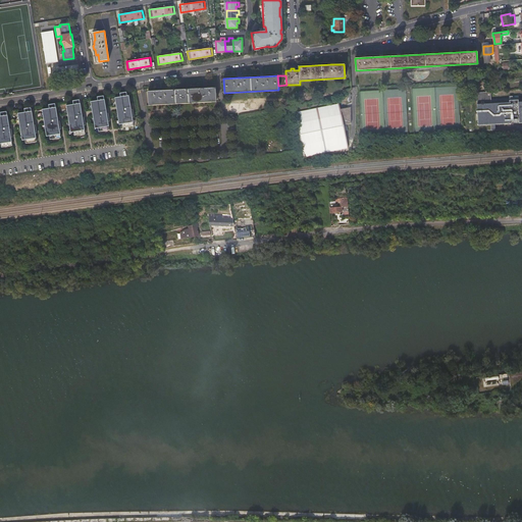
[(205,88),(202,88),(184,89),(179,90),(161,90),(157,91),(148,91),(148,105),(216,101),(215,88),(205,88)]
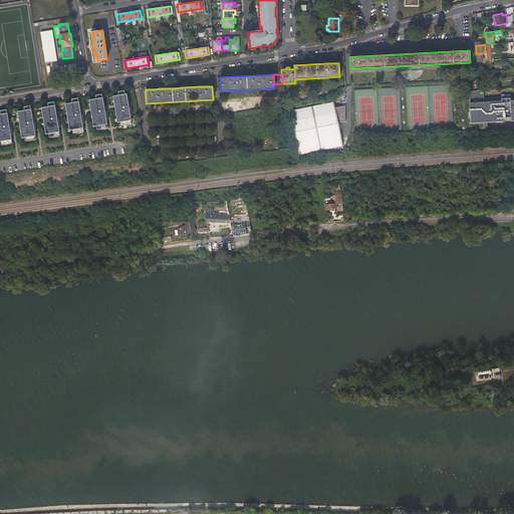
[(127,101),(126,93),(124,94),(124,90),(117,91),(118,95),(112,96),(113,104),(127,101)]
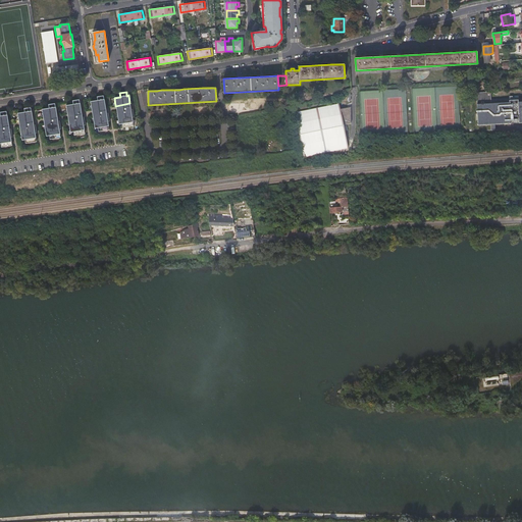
[(105,107),(104,99),(103,96),(97,97),(97,100),(90,102),(92,110),(105,107)]
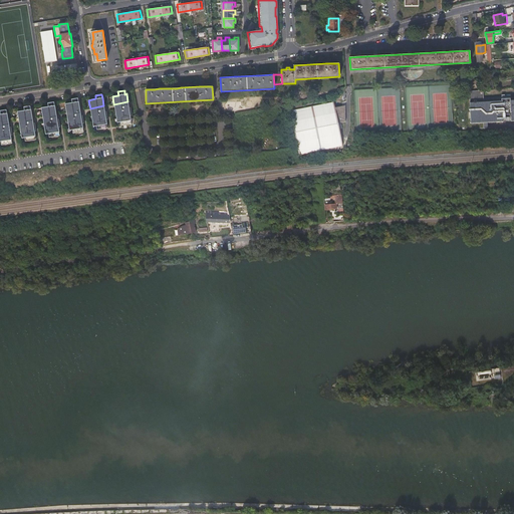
[(80,109),(78,101),(77,97),(71,99),(71,102),(64,103),(66,112),(80,109)]
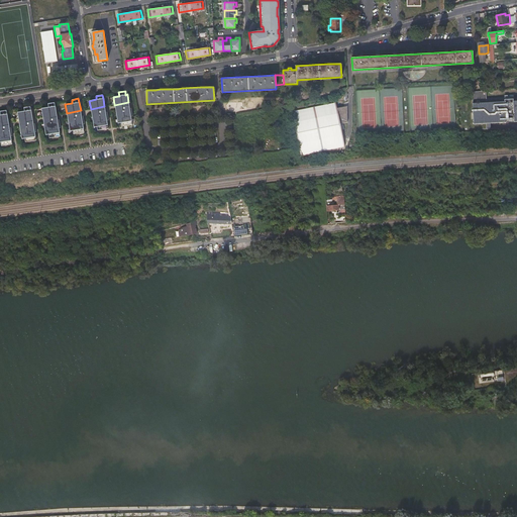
[(505,101),(473,103),(474,124),(506,122),(506,120),(514,120),(514,122),(516,121),(516,100),(513,101),(513,103),(505,103),(505,101)]
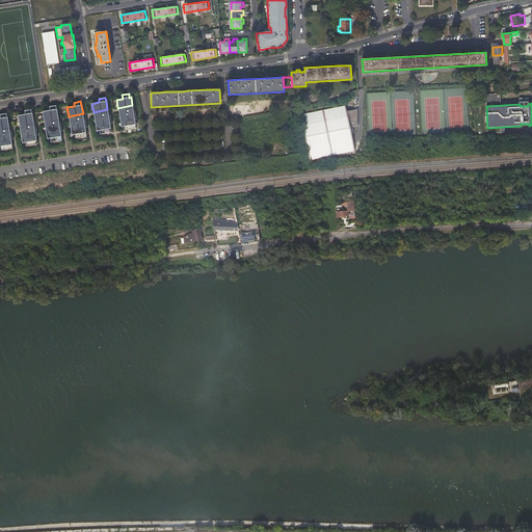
[(299,113),(309,159),(312,158),(315,157),(347,149),(347,148),(354,147),(350,128),(357,127),(357,109),(347,111),(345,104),(299,113)]
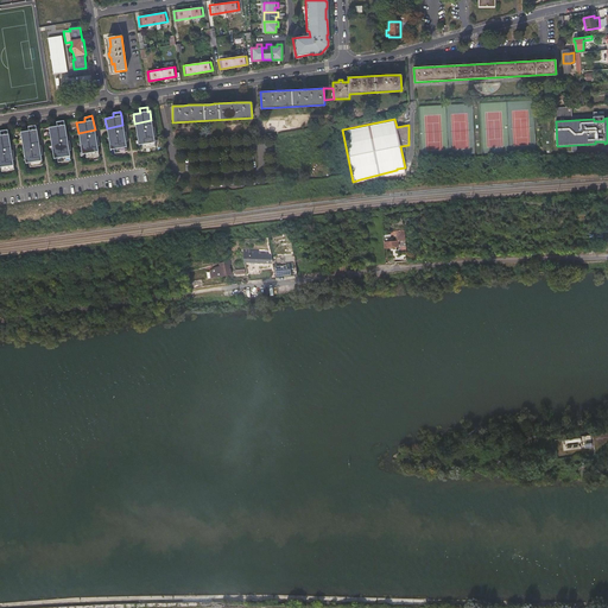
[(67,134),(64,125),(63,120),(56,121),(56,126),(49,127),(50,137),(67,134)]
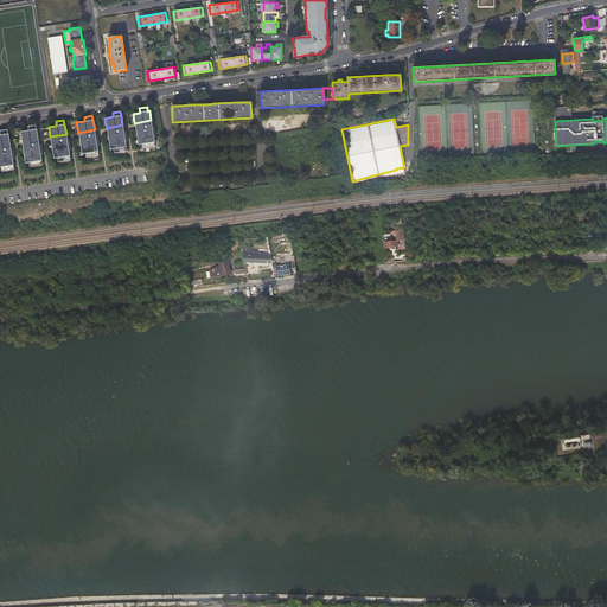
[(145,126),(144,123),(138,126),(139,128),(138,128),(138,129),(139,139),(141,139),(142,148),(155,146),(153,136),(155,136),(154,127),(152,127),(151,123),(145,126)]
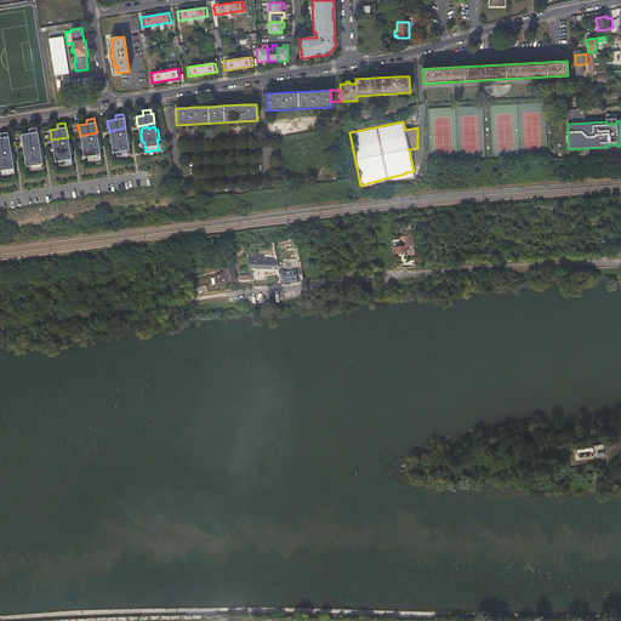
[(39,142),(38,132),(36,132),(36,127),(28,129),(29,134),(21,135),(22,144),(39,142)]
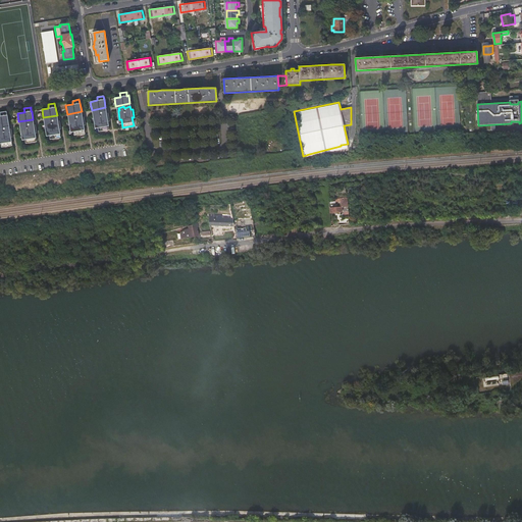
[(100,112),(99,110),(94,112),(95,114),(94,114),(95,115),(94,115),(95,123),(97,123),(98,132),(109,129),(108,121),(109,121),(108,113),(106,113),(106,110),(100,112)]
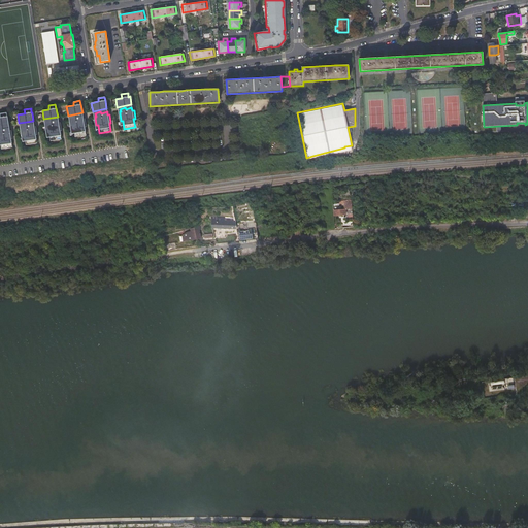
[(6,112),(0,113),(0,126),(8,125),(7,117),(6,112)]
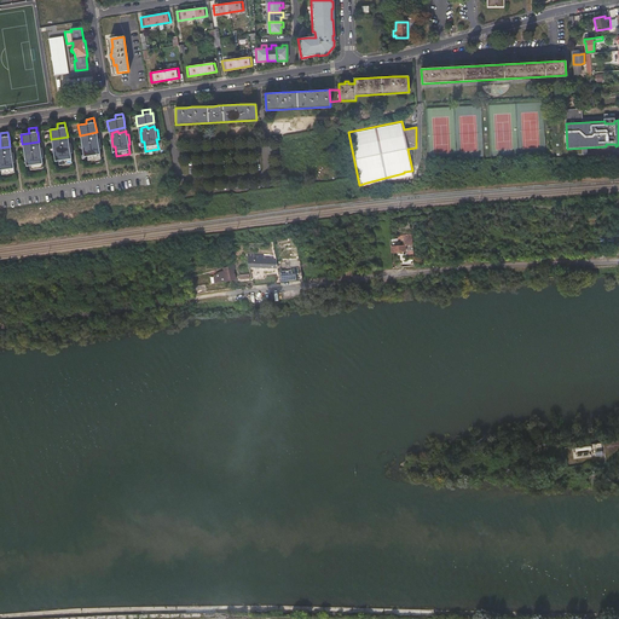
[(90,138),(88,136),(82,138),(84,139),(82,140),(84,142),(82,142),(84,151),(86,151),(87,161),(100,158),(99,149),(100,149),(99,139),(97,139),(97,136),(90,138)]
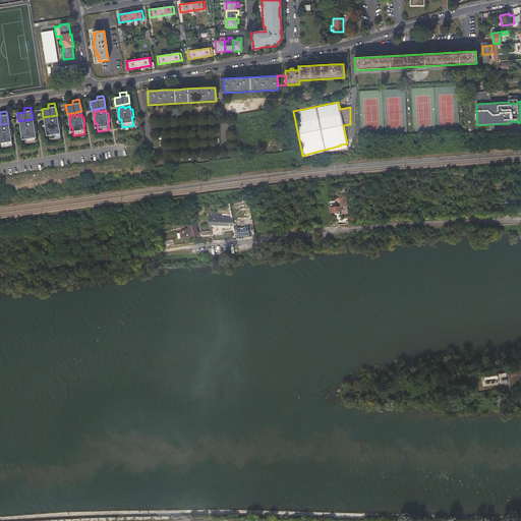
[(51,119),(51,118),(46,120),(46,121),(46,123),(45,123),(47,131),(48,130),(50,139),(60,137),(59,129),(61,129),(59,120),(58,121),(57,117),(51,119)]
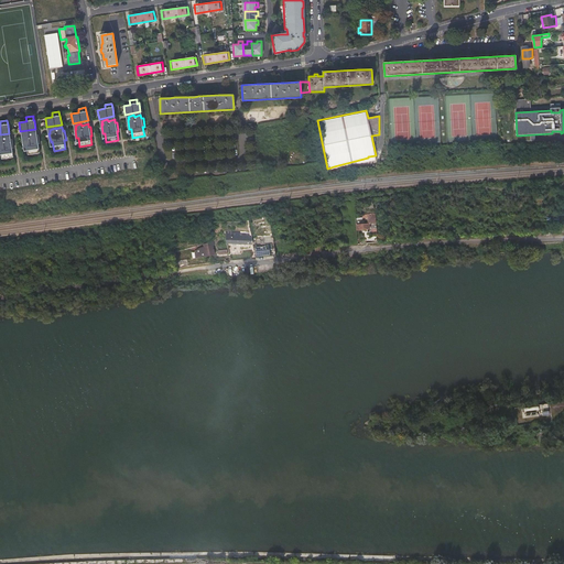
[(30,133),(29,132),(23,133),(24,136),(23,136),(23,137),(23,138),(24,145),(25,145),(28,155),(40,153),(38,144),(40,143),(39,134),(36,136),(35,131),(30,133)]
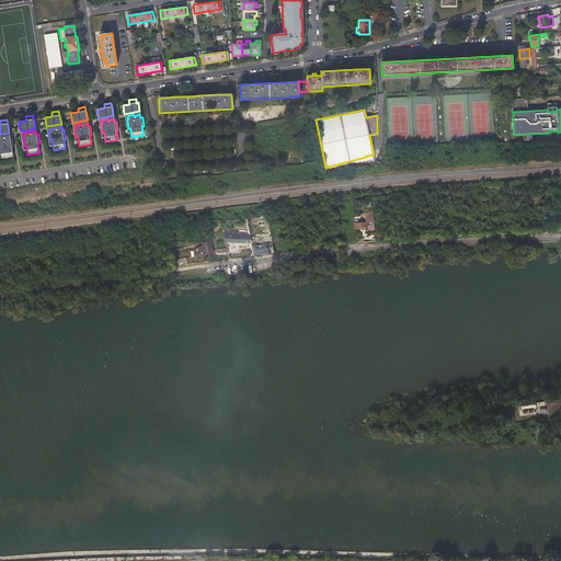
[(3,137),(2,135),(0,136),(0,151),(1,158),(13,157),(12,147),(13,147),(12,138),(10,138),(10,135),(3,137)]
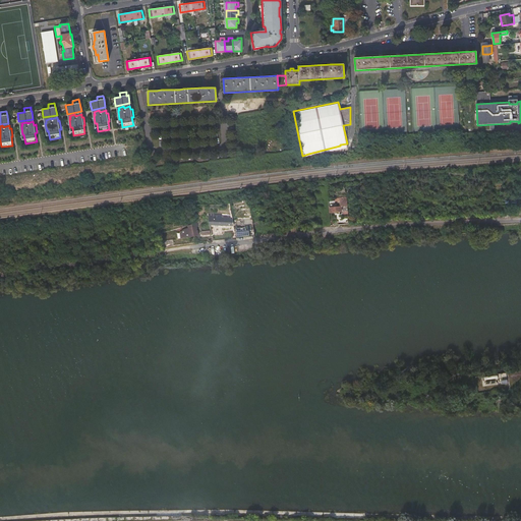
[(305,155),(302,156),(303,159),(348,149),(347,146),(340,146),(308,154),(305,155)]
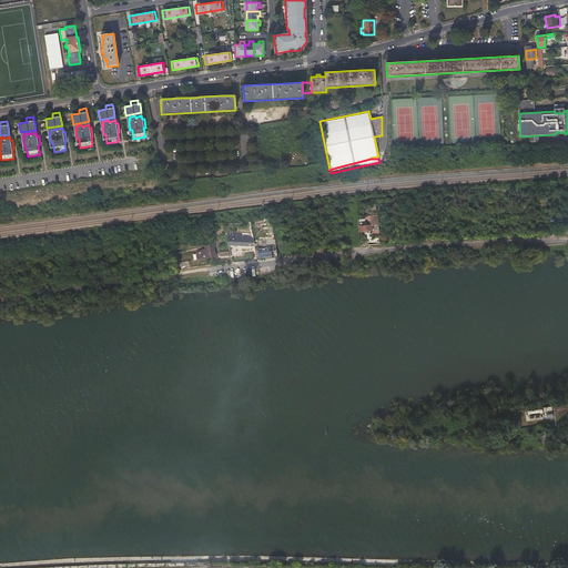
[(377,215),(366,216),(367,220),(368,220),(368,221),(371,221),(371,225),(372,225),(378,224),(377,215)]
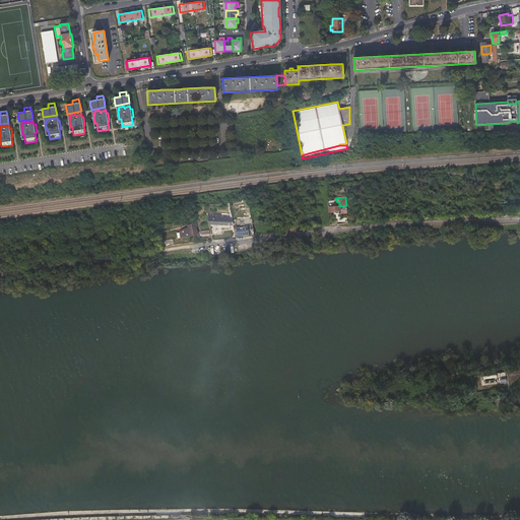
[(339,206),(328,207),(328,211),(329,211),(329,218),(333,218),(333,211),(342,210),(342,217),(345,216),(345,207),(340,208),(340,206),(339,206)]
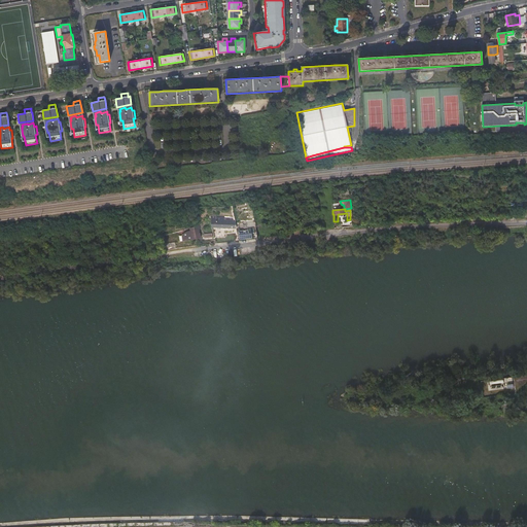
[(232,221),(232,215),(230,216),(231,217),(215,219),(215,217),(209,218),(209,223),(211,230),(233,227),(234,226),(233,221),(232,221)]
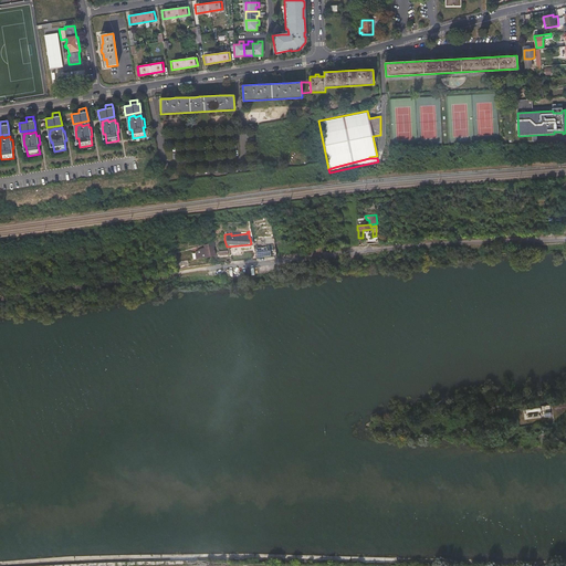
[(213,247),(200,250),(197,251),(197,252),(192,253),(195,261),(215,257),(213,247)]
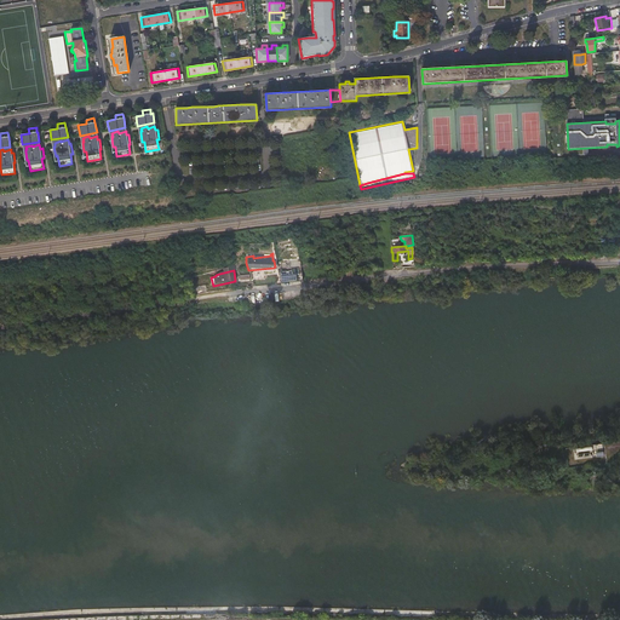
[(281,281),(298,280),(300,279),(299,271),(297,271),(280,274),(281,281)]
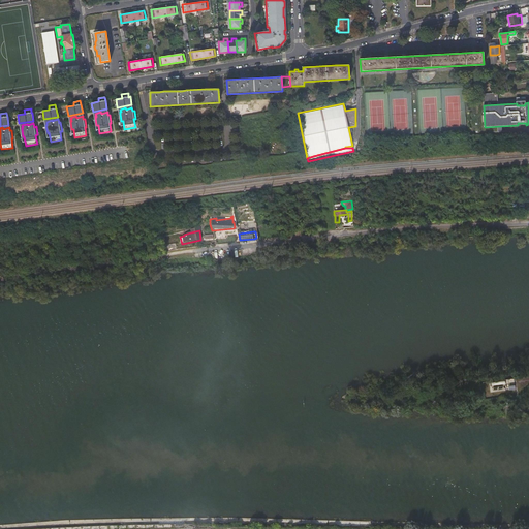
[(216,237),(217,245),(234,242),(234,235),(216,237)]
